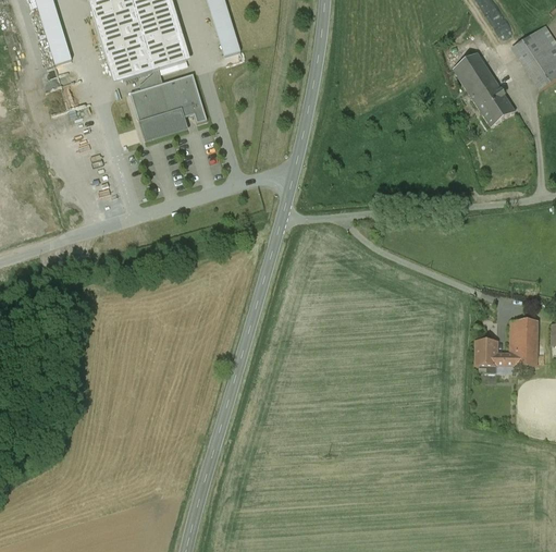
[(35,0),(45,31),(61,25),(53,0),(35,0)]
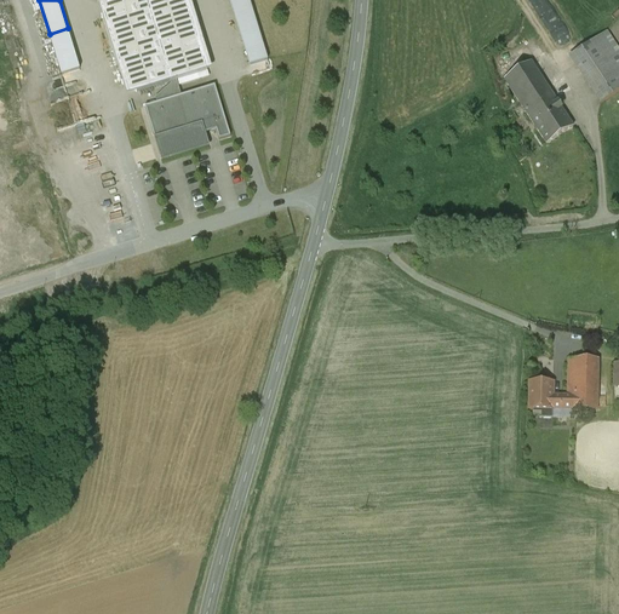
[(138,87),(168,76),(176,75),(206,66),(185,0),(103,0),(105,1),(99,12),(102,13),(122,76),(121,79),(138,87)]
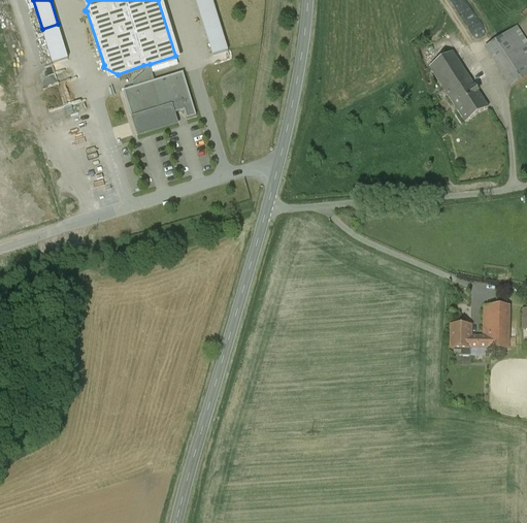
[(158,0),(175,56),(179,55),(163,0),(158,0)]
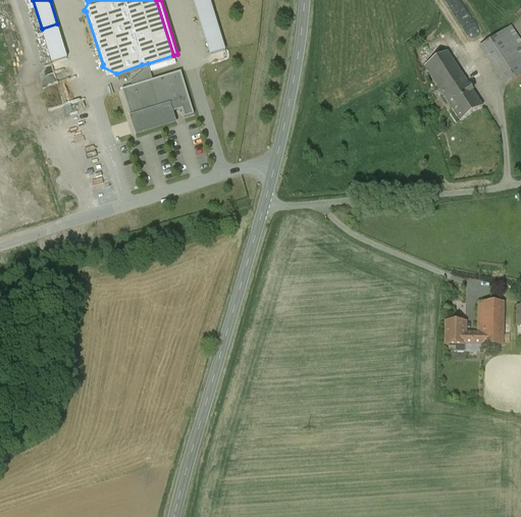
[(224,47),(210,0),(194,0),(209,51),(224,47)]
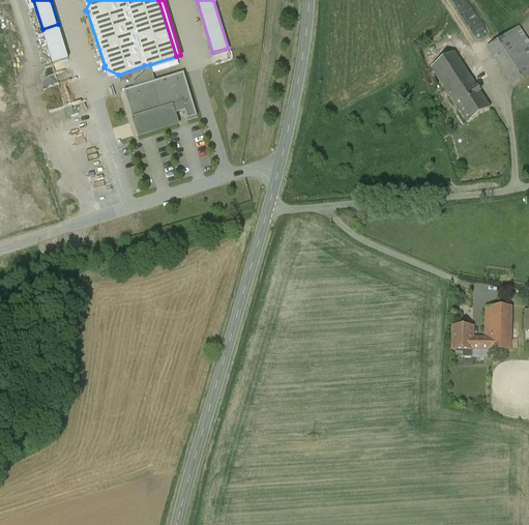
[(501,33),(486,44),(512,84),(528,73),(528,40),(517,23),(501,33)]
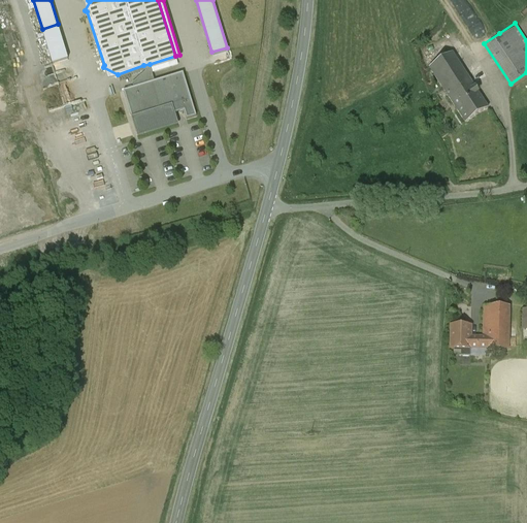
[(428,64),(447,91),(469,76),(451,48),(428,64)]
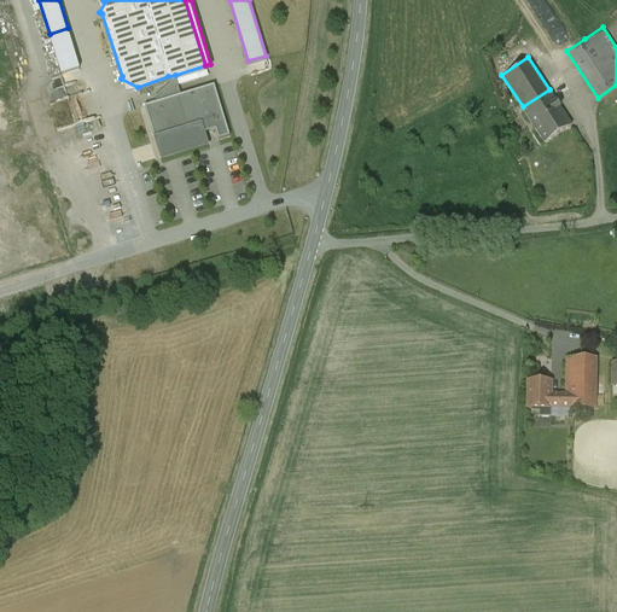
[(180,91),(175,75),(168,76),(169,80),(153,93),(155,98),(144,102),(161,156),(208,141),(204,127),(214,124),(217,134),(228,130),(214,81),(180,91)]
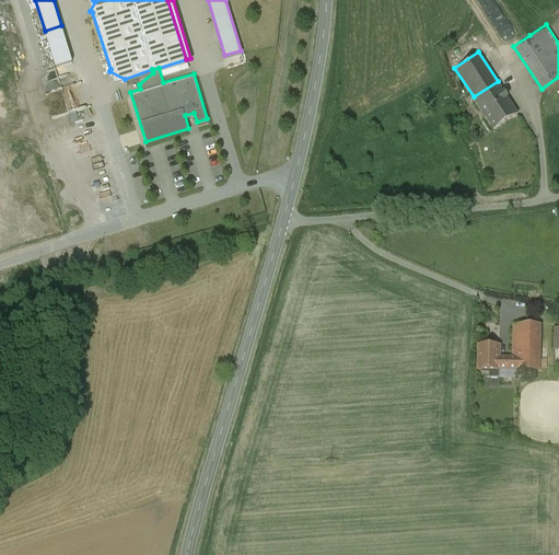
[(498,81),(474,96),(492,126),(516,110),(498,81)]
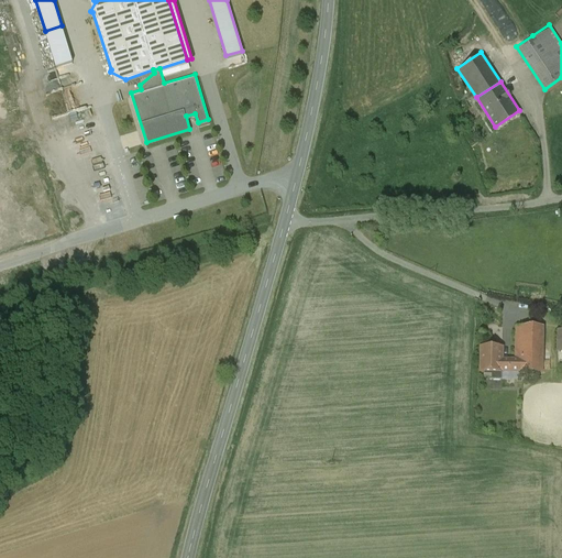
[(519,368),(519,369),(541,369),(542,323),(515,321),(514,354),(520,354),(519,368)]
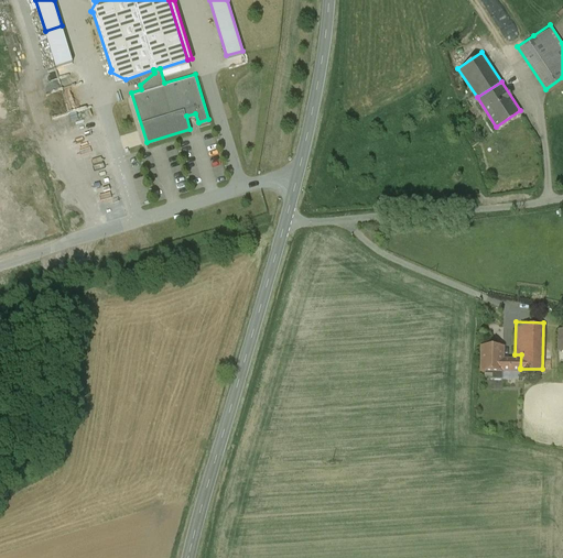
[(501,342),(482,342),(482,357),(480,357),(480,368),(491,368),(501,369),(501,367),(520,368),(521,354),(515,354),(515,356),(501,356),(501,342)]
